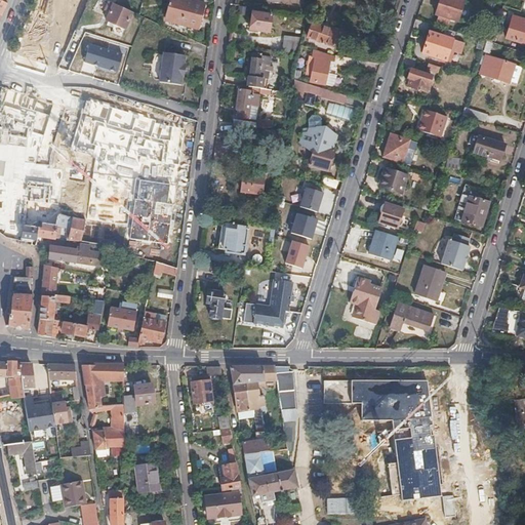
[(120,0),(119,7),(132,12),(139,16),(144,0),(120,0)]
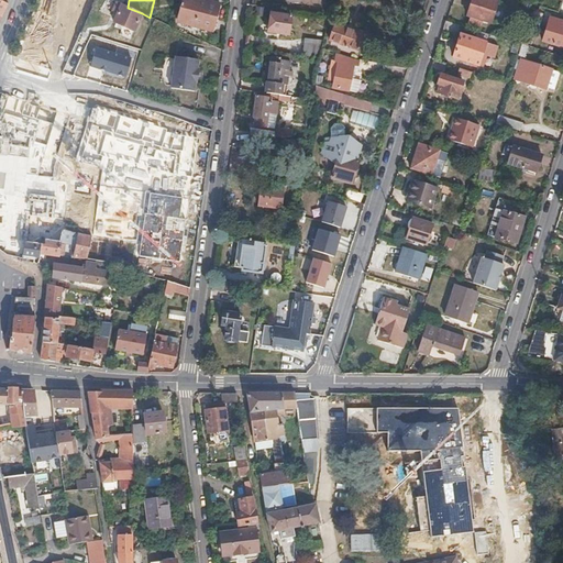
[(184,0),(178,22),(211,32),(219,4),(201,0),(184,0)]
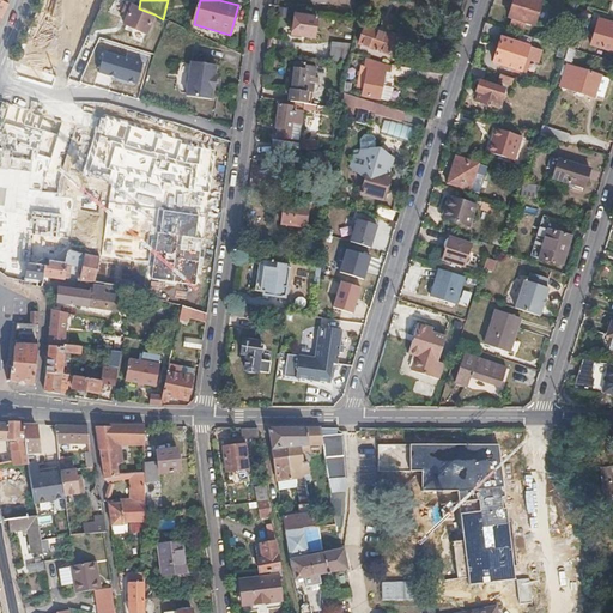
[(541,2),(534,0),(514,0),(509,18),(513,19),(526,24),(534,26),(541,2)]
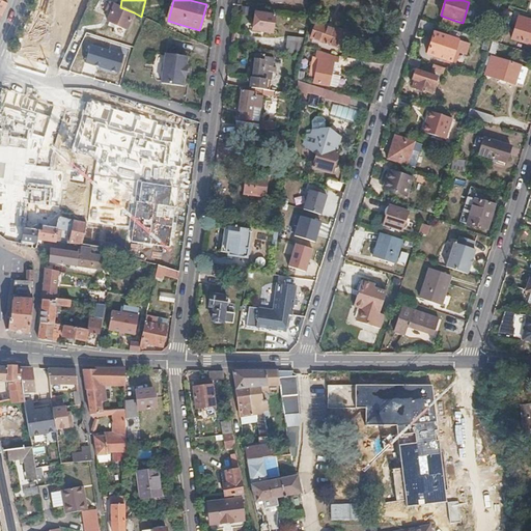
[(134,12),(120,7),(109,2),(106,11),(110,14),(107,21),(127,29),(134,12)]
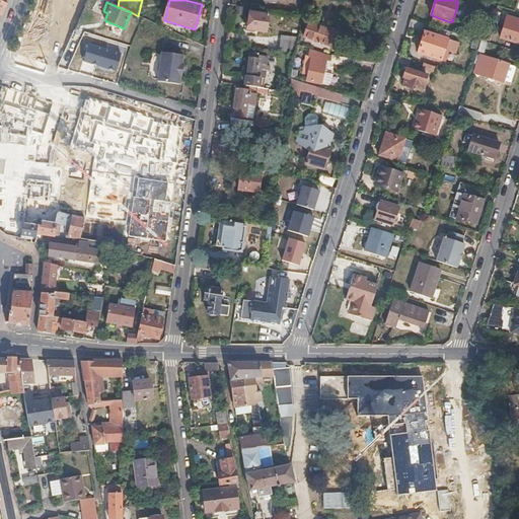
[(250,30),(266,33),(268,16),(248,13),(247,22),(251,23),(250,30)]
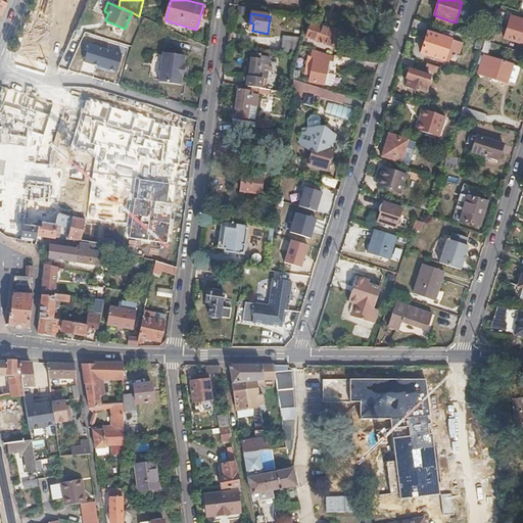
[(448,20),(437,16),(436,21),(446,25),(448,20)]
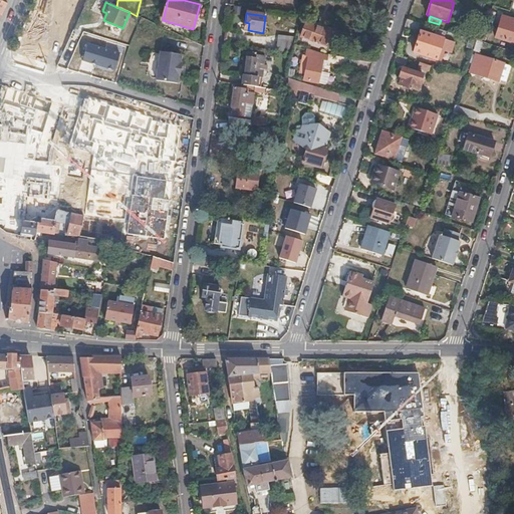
[(513,20),(502,17),(495,39),(513,44),(513,41),(513,24),(513,20)]
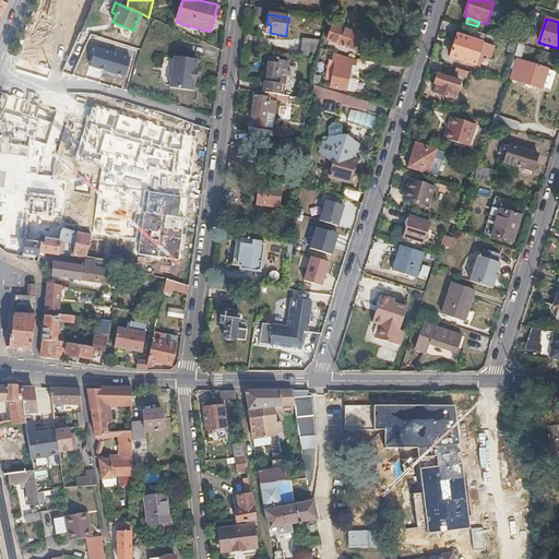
[(460,26),(442,21),(440,30),(458,35),(460,26)]
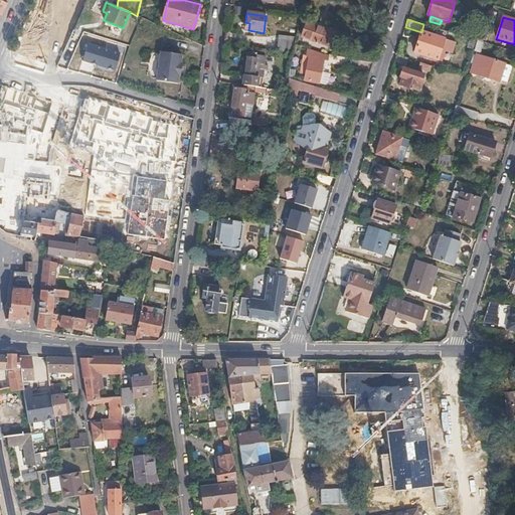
[(440,24),(430,21),(427,26),(437,29),(438,29),(440,24)]
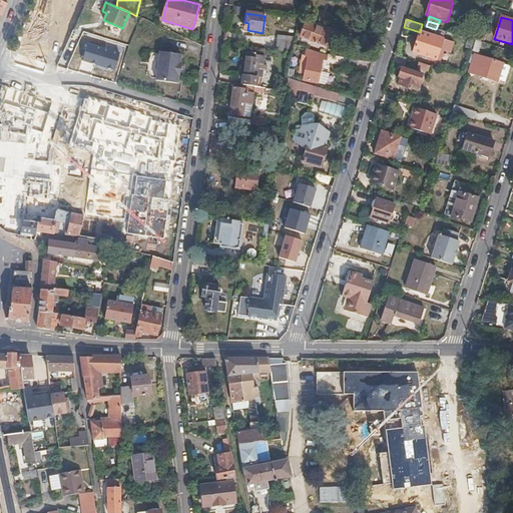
[(333,32),(305,23),(301,37),(329,46),(333,32)]
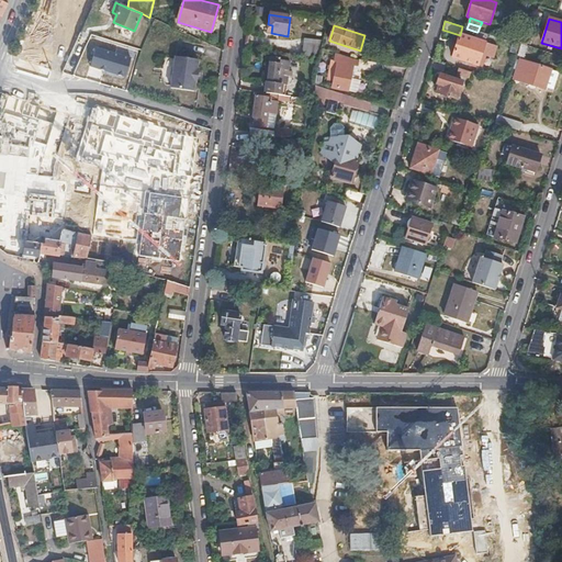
[(485,34),(495,37),(498,31),(487,27),(485,34)]
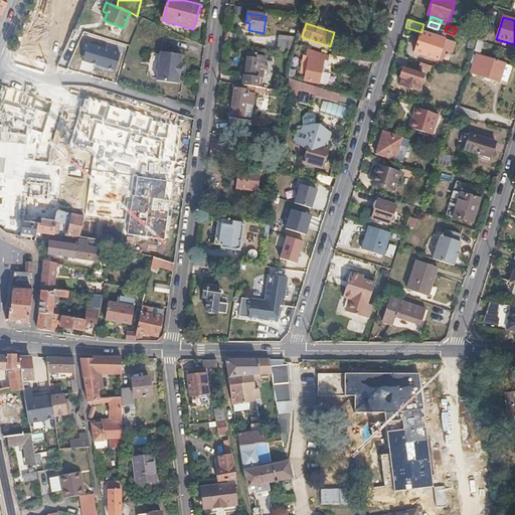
[(454,34),(445,31),(438,29),(437,29),(435,36),(421,32),(414,53),(438,60),(441,50),(452,53),(455,42),(452,41),(454,34)]
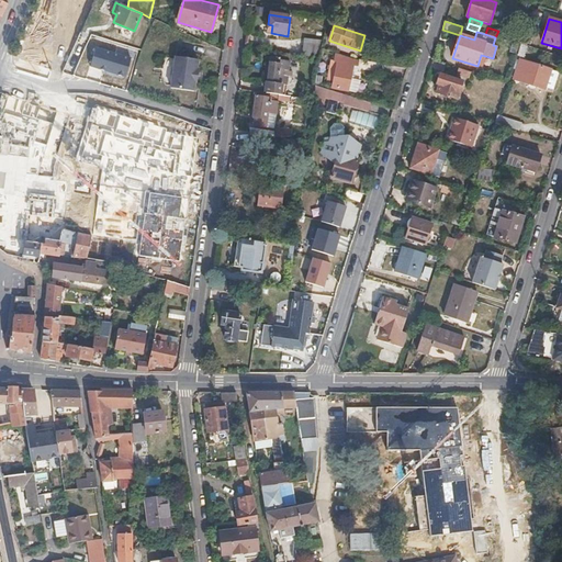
[(527,47),(526,47),(520,45),(517,56),(524,58),(527,47)]
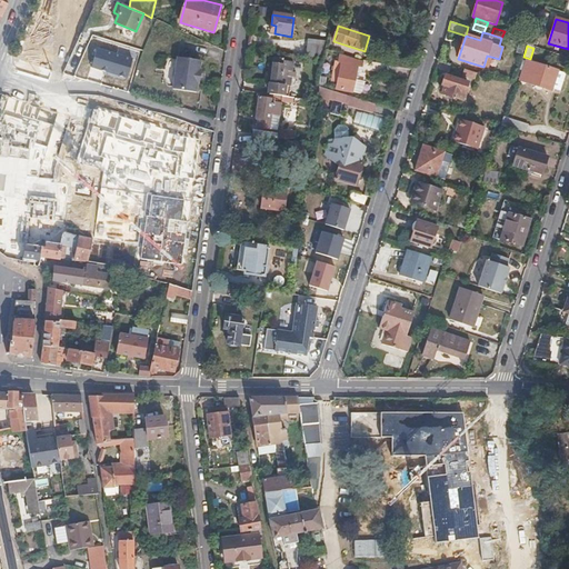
[(308,47),(306,58),(318,60),(323,60),(325,50),(308,47)]
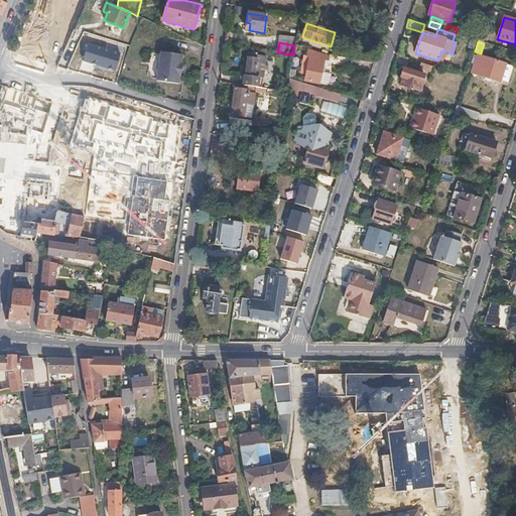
[(324,58),(325,53),(307,48),(306,56),(310,57),(305,81),(318,84),(323,65),(327,66),(328,59),(324,58)]
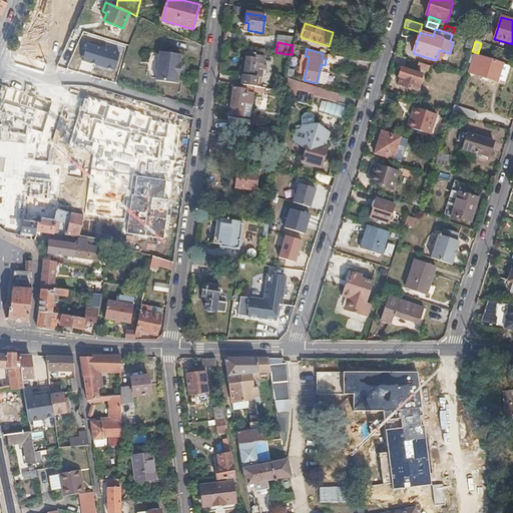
[(179,55),(157,52),(154,81),(175,84),(176,75),(179,76),(180,64),(178,64),(179,55)]
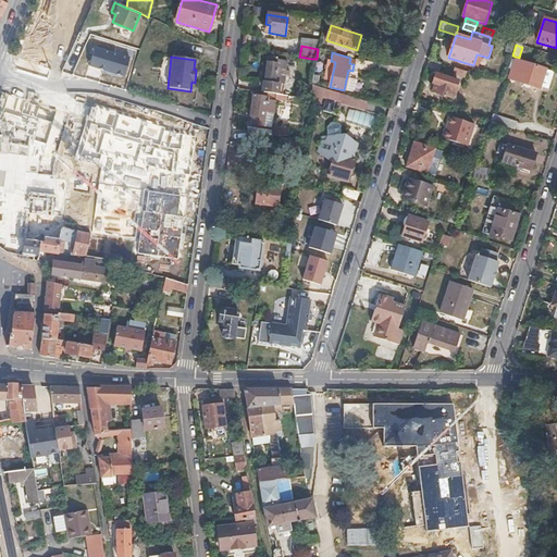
[(287,76),(288,71),(285,70),(286,62),(277,60),(277,59),(268,57),(262,93),(282,95),(284,76),(287,76)]
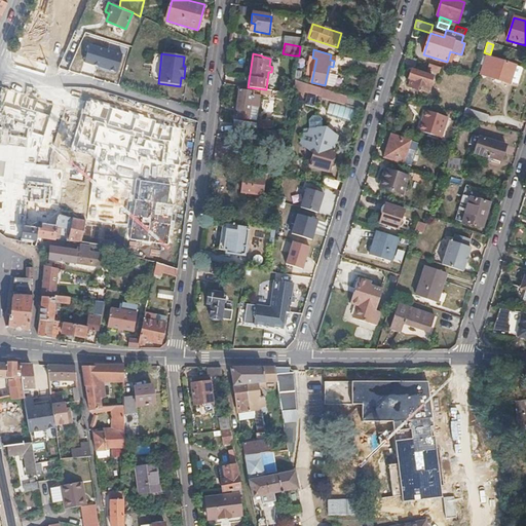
[(368,55),(366,62),(381,65),(383,59),(368,55)]
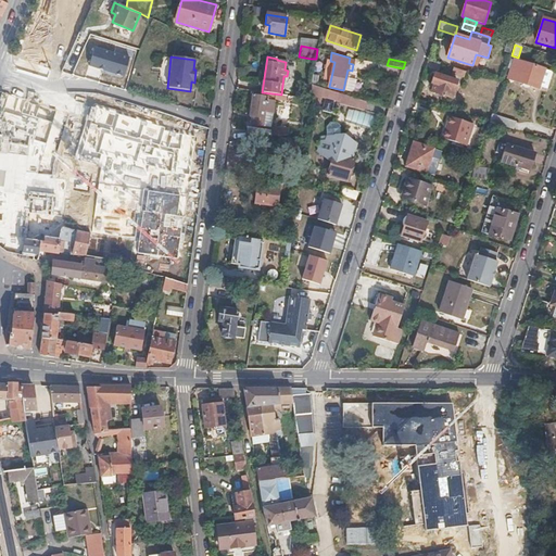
[(441,64),(428,60),(425,68),(439,73),(441,64)]
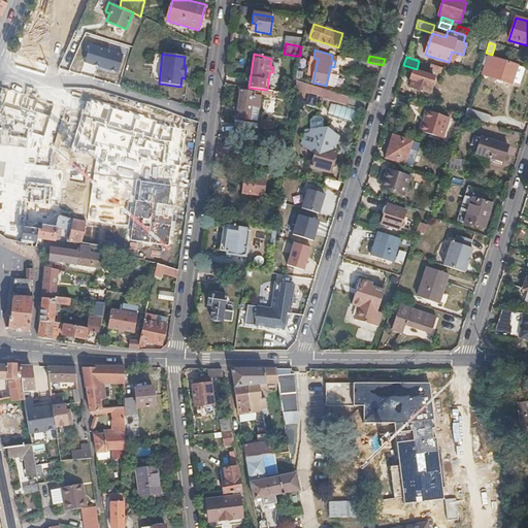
[(488,59),(485,58),(482,65),(486,66),(483,75),(510,84),(517,66),(489,57),(488,59)]
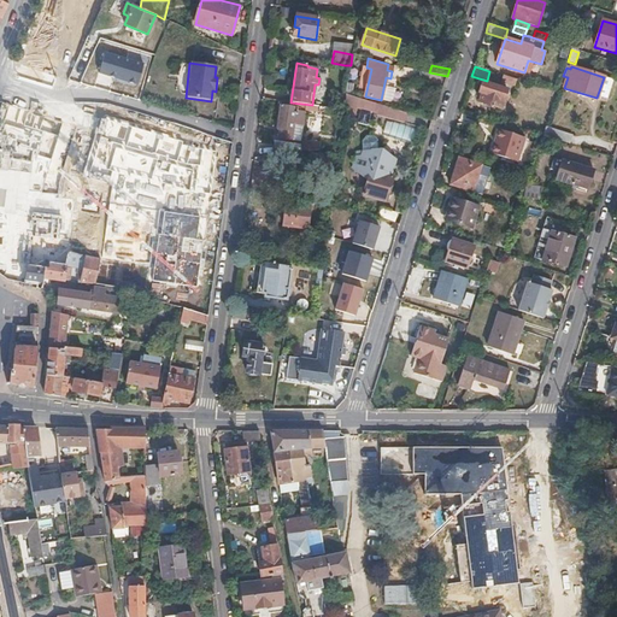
[(516,86),(518,80),(504,76),(501,84),(510,87),(510,84),(516,86)]
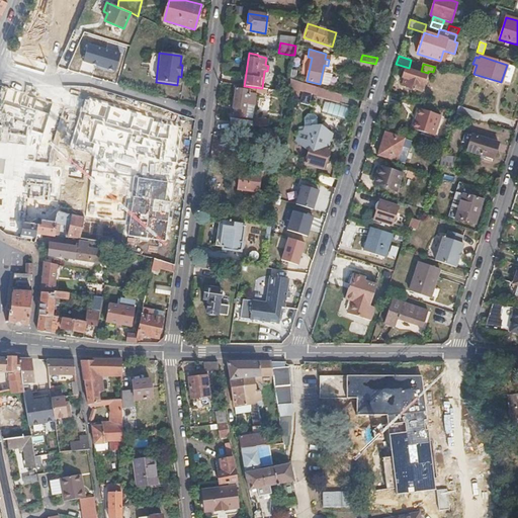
[(425,75),(405,69),(402,78),(405,79),(403,86),(421,91),(425,75)]
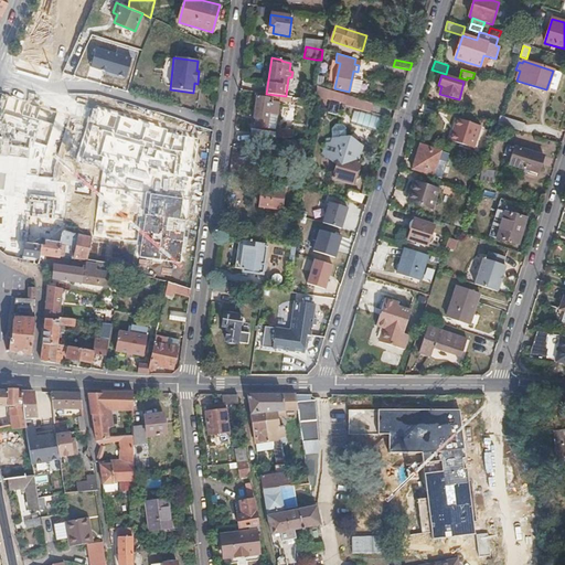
[(362,99),(317,86),(315,96),(360,109),(362,99)]
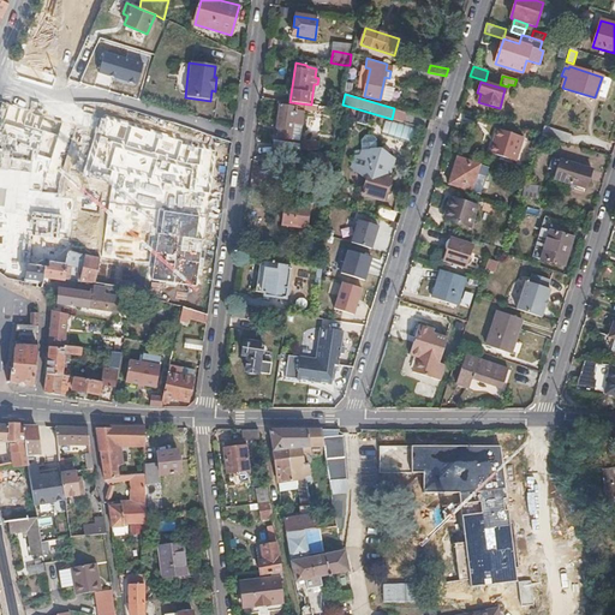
[(290,102),(280,101),(275,129),(278,130),(276,138),(299,141),(303,113),(300,113),(300,109),(317,112),(317,106),(311,105),(290,102)]
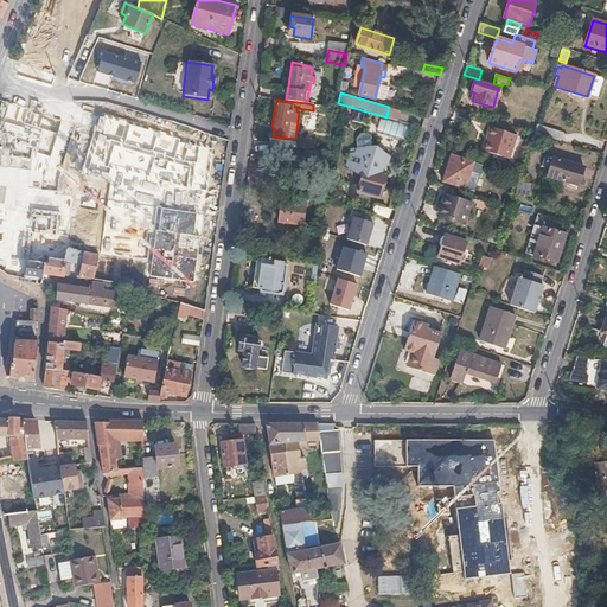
[(505,132),(508,125),(492,120),(490,127),(497,129),(493,141),(511,146),(506,160),(512,161),(516,149),(518,149),(522,138),(505,132)]
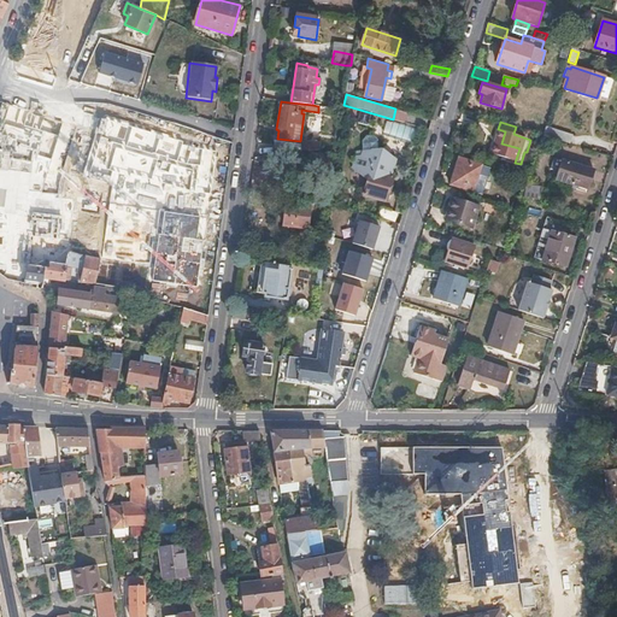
[(573,136),(546,128),(544,136),(570,144),(573,136)]
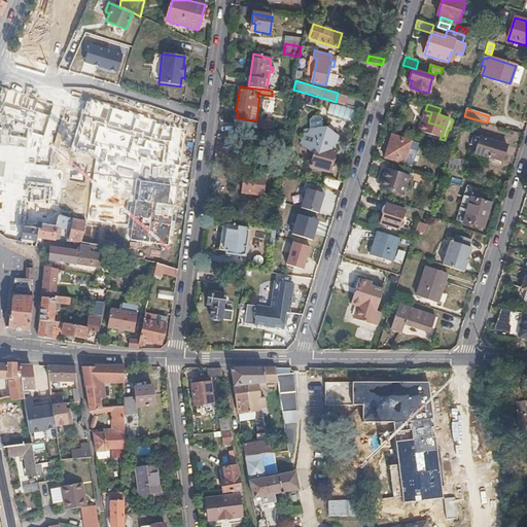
[(312,139),(336,145),(339,137),(328,128),(325,128),(324,119),(321,115),(315,114),(311,119),(311,129),(311,133),(305,134),(302,145),(309,150),(312,139)]
